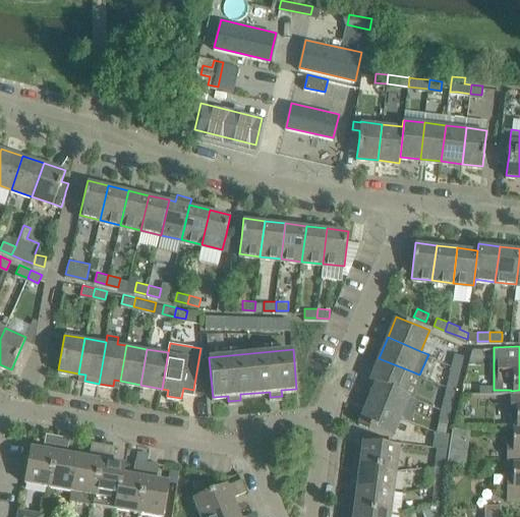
[(452,364),(461,366),(464,354),(455,352),(452,364)]
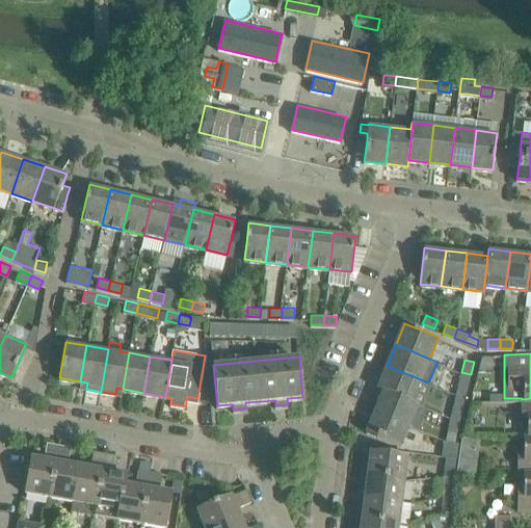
[(383,389),(418,403),(419,402),(413,399),(421,379),(387,366),(378,387),(383,389)]
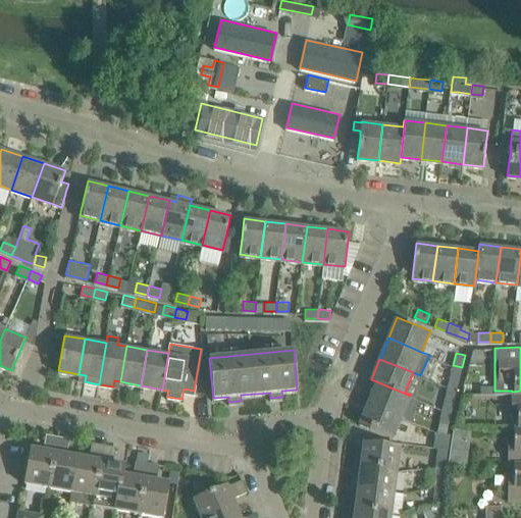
[(450,377),(459,379),(462,367),(453,365),(450,377)]
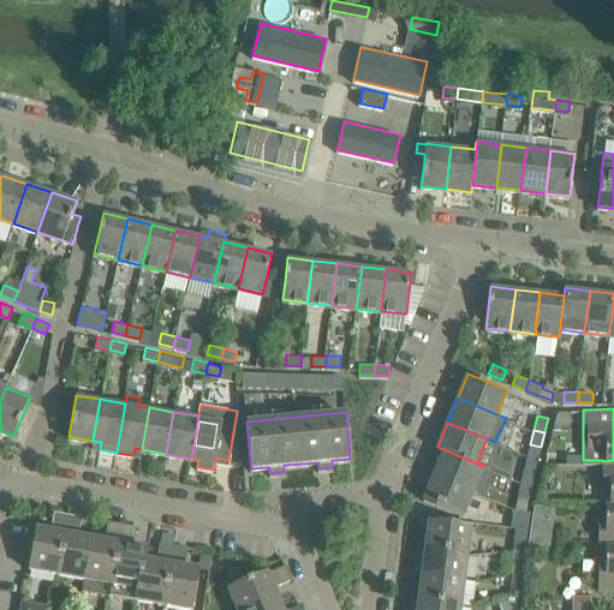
[(434,474),(474,490),(483,466),(443,449),(434,474)]
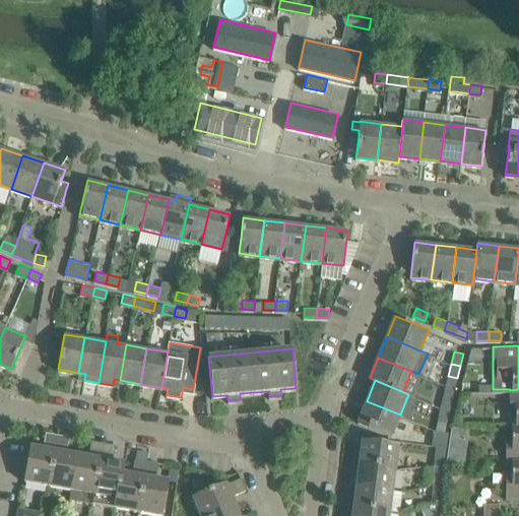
[(518,389),(510,390),(510,411),(516,411),(515,425),(512,425),(512,426),(518,425),(518,389)]
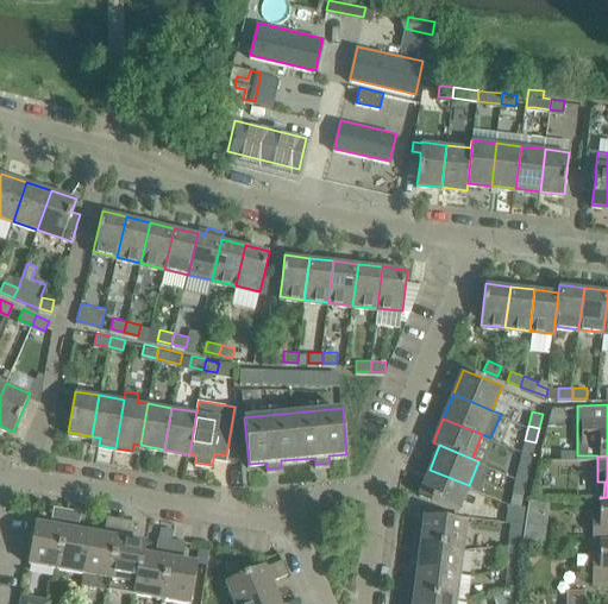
[(531,465),(520,461),(516,477),(527,479),(531,465)]
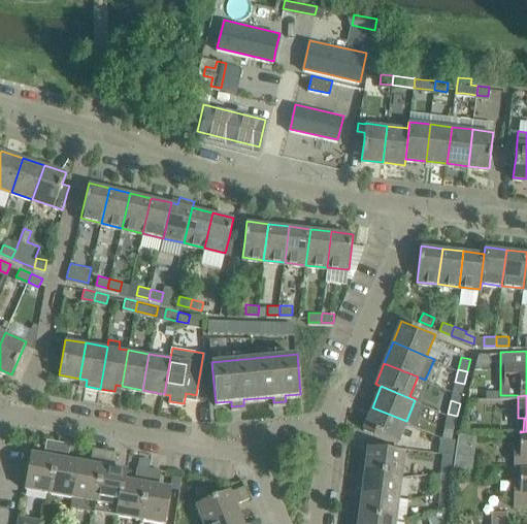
[(364,428),(383,435),(397,441),(406,421),(372,407),(364,428)]
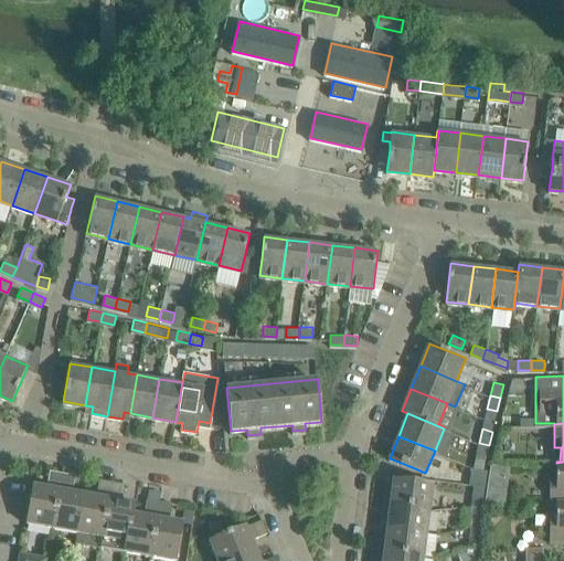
[(476,455),(486,457),(489,445),(479,443),(476,455)]
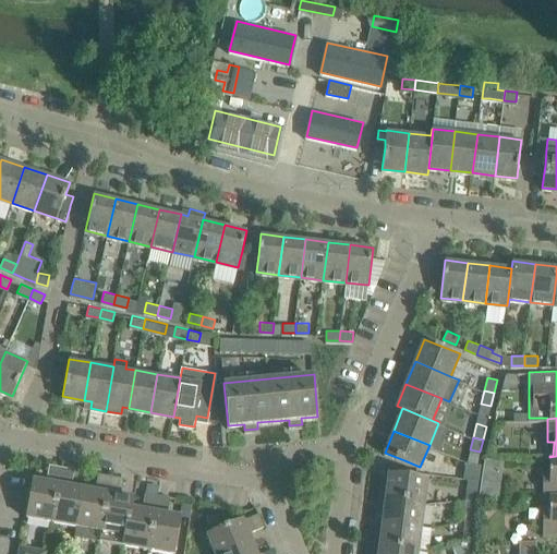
[(499,492),(507,458),(491,455),(483,489),(499,492)]
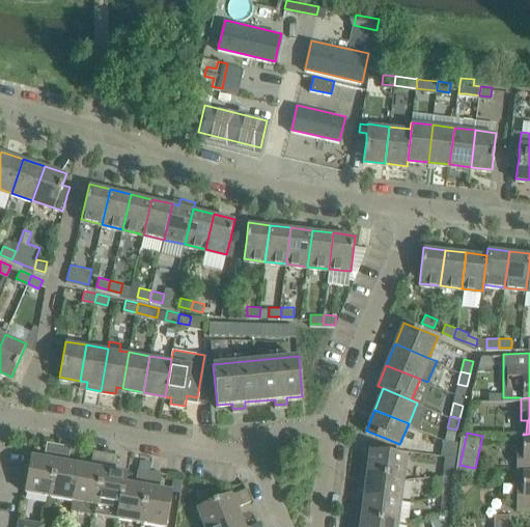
[(529,434),(523,435),(523,449),(517,449),(517,471),(529,470),(529,434)]
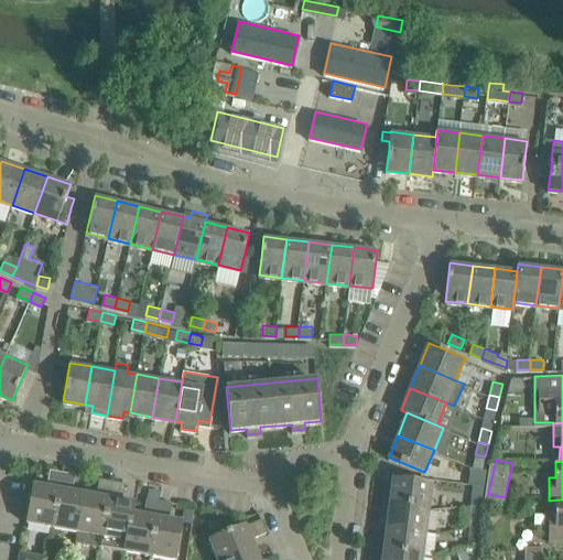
[(63,470),(50,467),(47,485),(34,483),(28,521),(53,526),(63,470)]
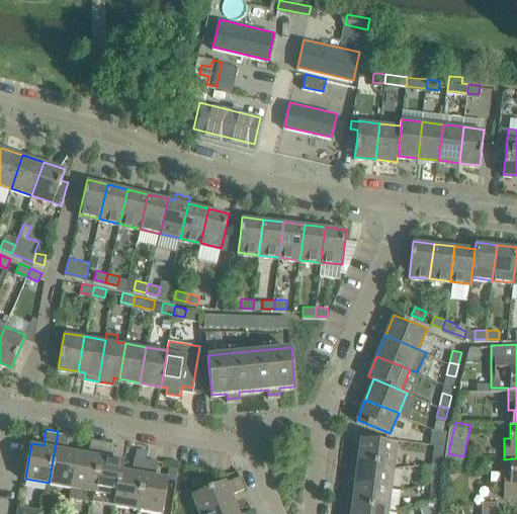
[(58,431),(49,483),(72,487),(78,451),(67,449),(70,433),(58,431)]
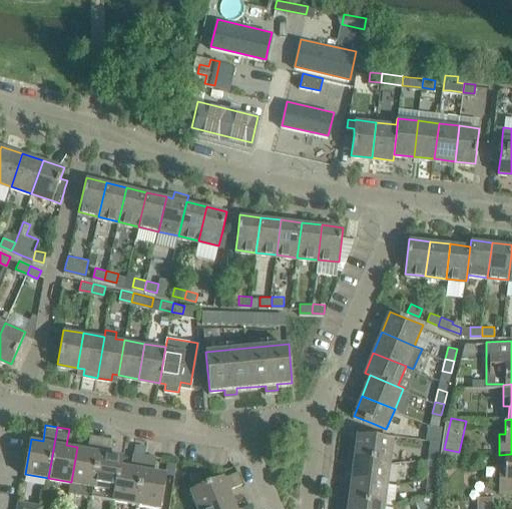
[(71,482),(69,491),(91,495),(102,435),(90,433),(88,449),(77,447),(71,482)]
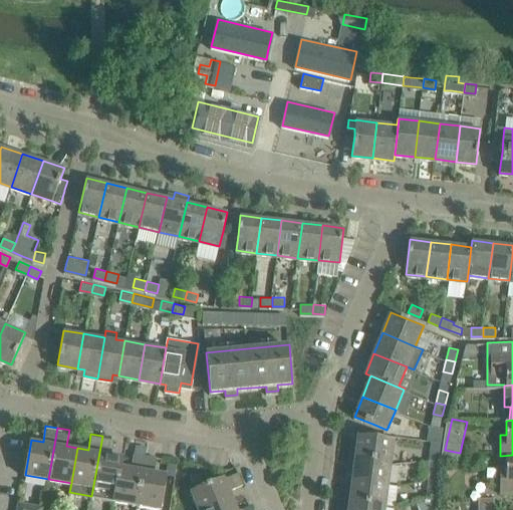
[(378,437),(358,434),(357,441),(352,441),(350,456),(391,461),(394,438),(378,437)]
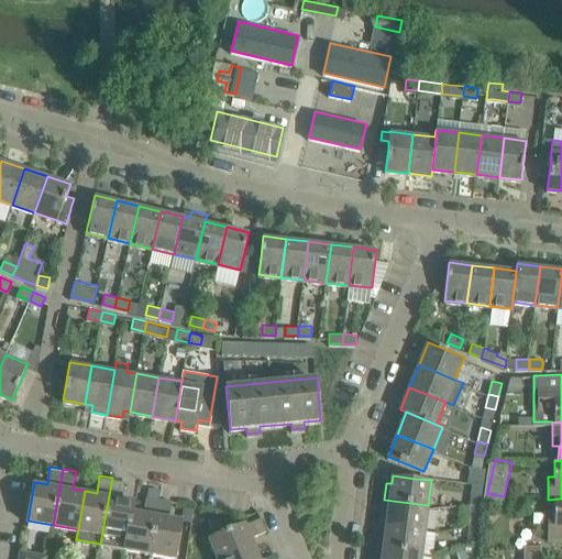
[(112,478),(100,544),(125,548),(134,500),(122,497),(124,480),(112,478)]
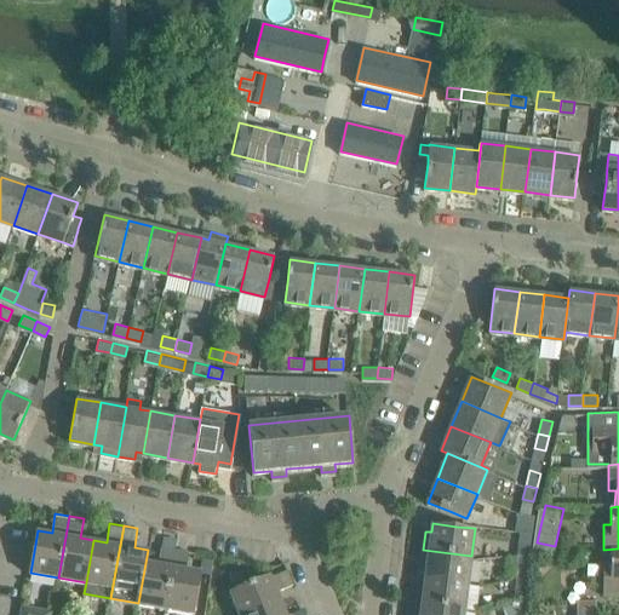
[(527,552),(528,552),(529,544),(533,545),(534,532),(521,530),(520,551),(527,552)]
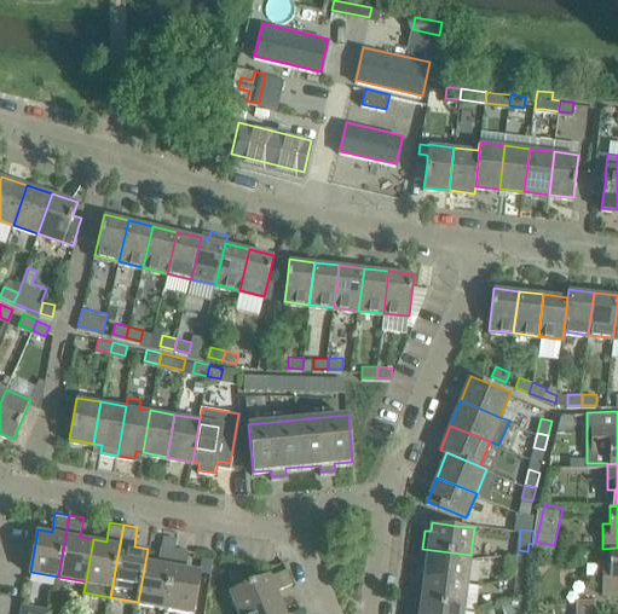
[(165,607),(175,546),(161,544),(159,562),(146,561),(148,549),(138,602),(165,607)]
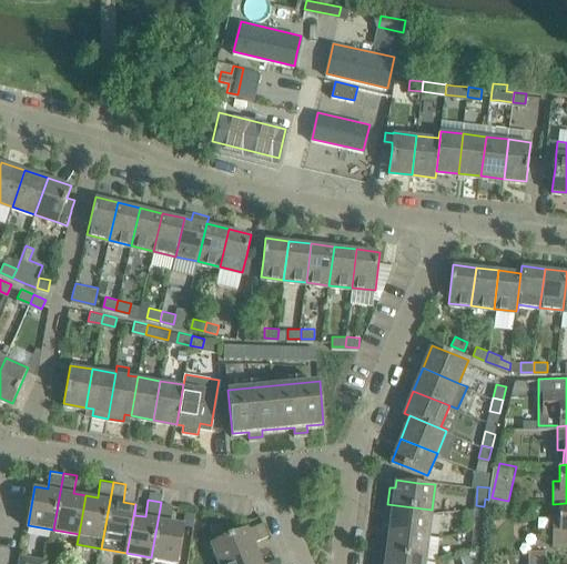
[(180,545),(184,523),(171,521),(174,504),(161,502),(151,557),(178,562),(180,545)]
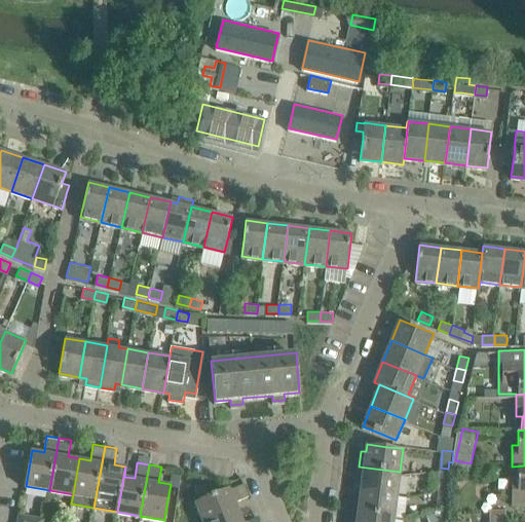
[(524,465),(512,467),(518,467),(518,481),(512,481),(512,482),(512,502),(524,502),(524,465)]
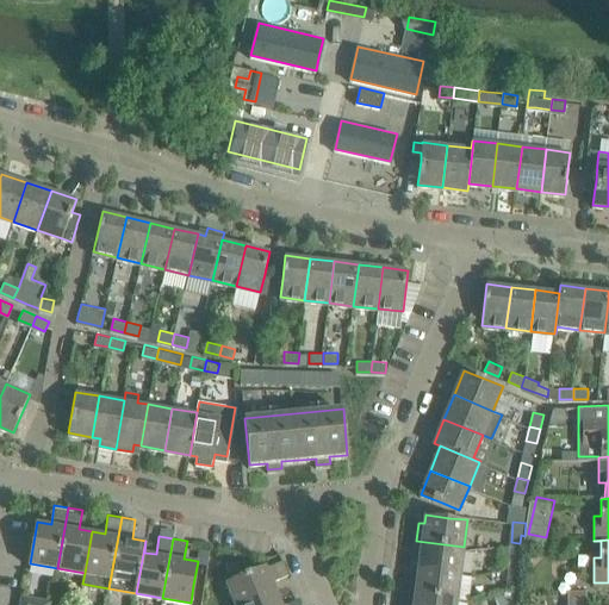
[(418,567),(460,572),(464,547),(416,541),(414,560),(420,561),(418,567)]
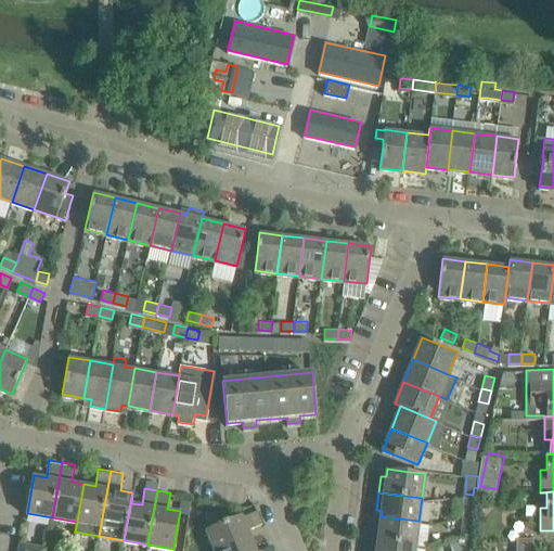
[(469,515),(472,495),(465,494),(463,495),(462,516),(469,515)]
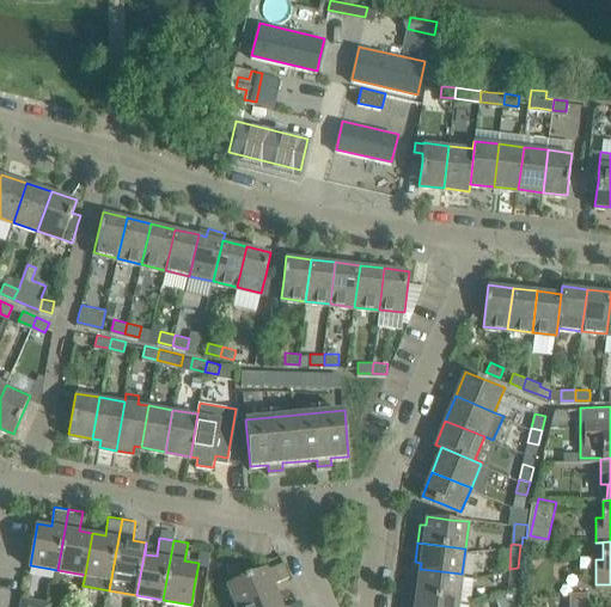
[(285,560),(227,584),(237,606),(245,606),(277,594),(273,582),(291,575),(285,560)]
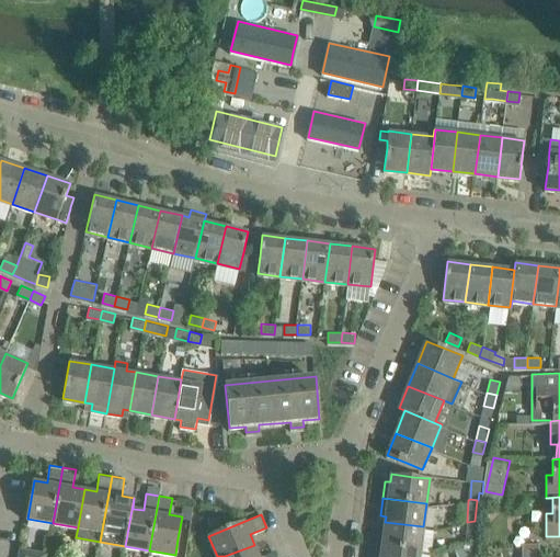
[(475,521),(467,522),(466,540),(473,541),(475,521)]
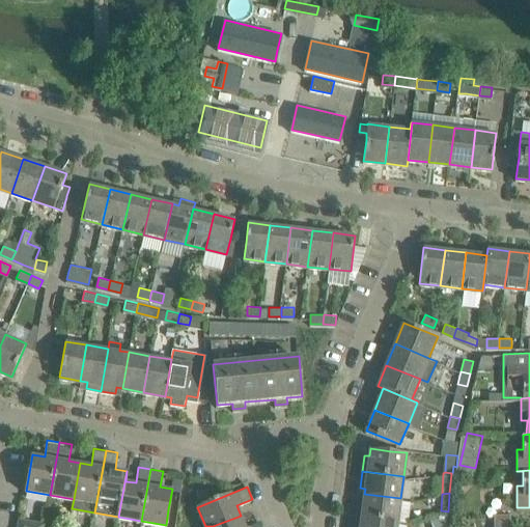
[(400,498),(364,494),(364,500),(359,499),(357,516),(397,521),(400,498)]
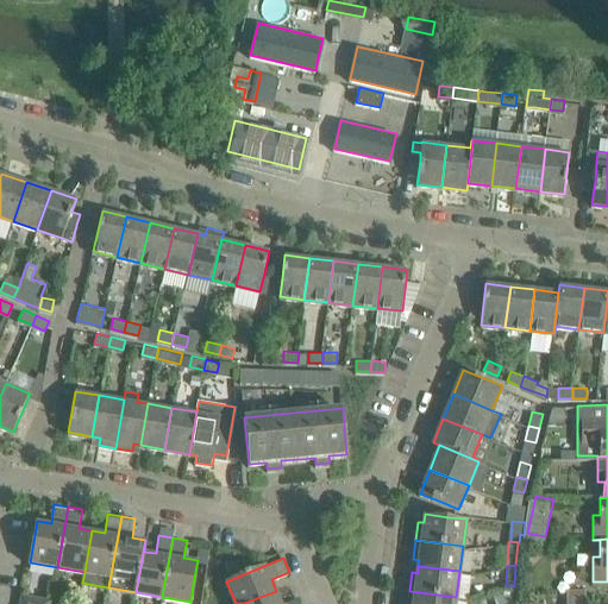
[(301,603),(299,596),(281,603),(276,591),(244,603),(301,603)]
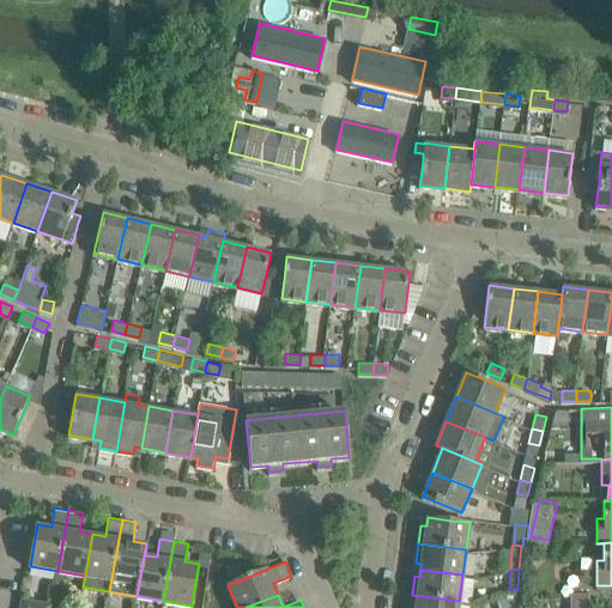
[(458,607),(459,601),(412,595),(410,607),(458,607)]
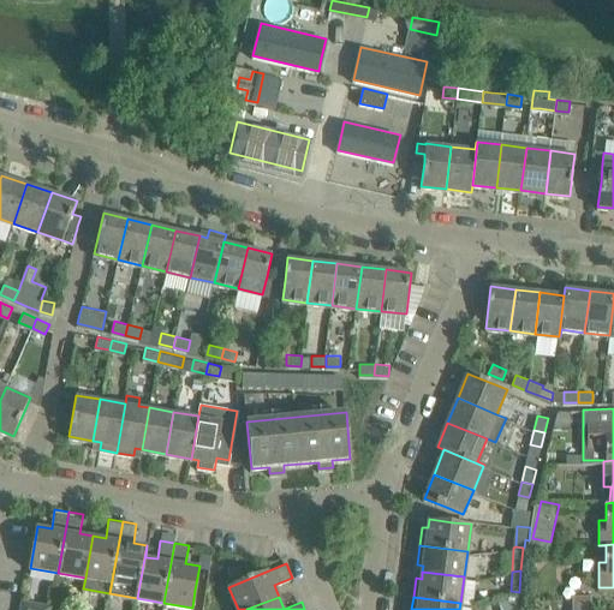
[(19,609),(54,609),(55,603),(22,598),(19,609)]
